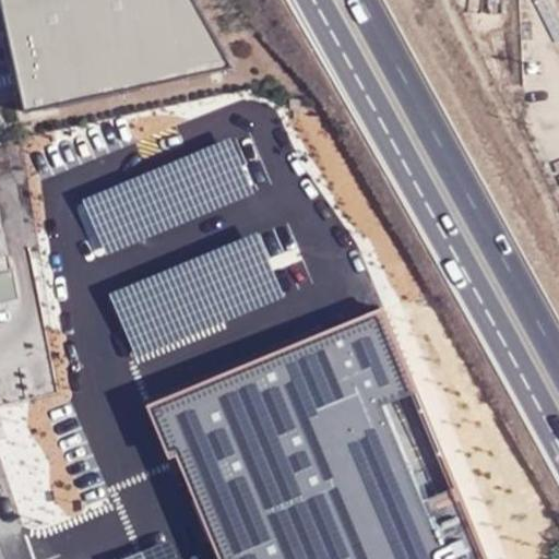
[(0,0),(26,113),(230,67),(191,0),(0,0)]
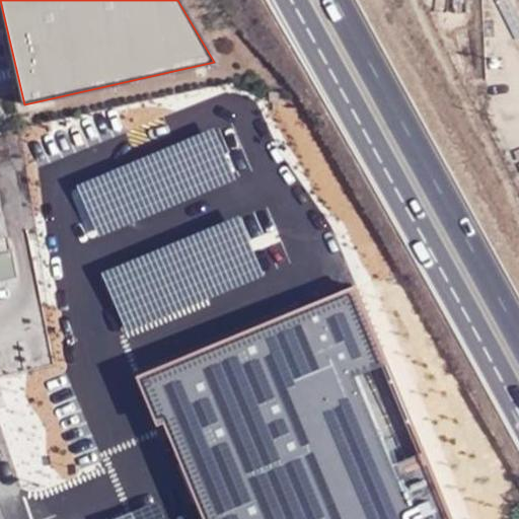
[(215,129),(76,186),(97,237),(235,179),(215,129)]
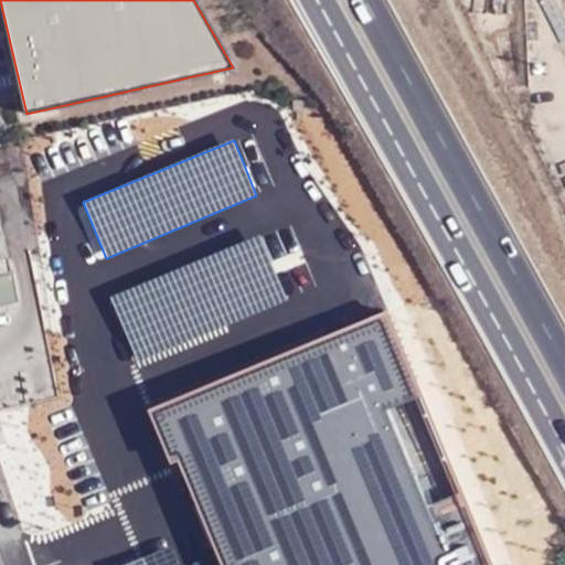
[(0,221),(0,277),(11,275),(0,221)]
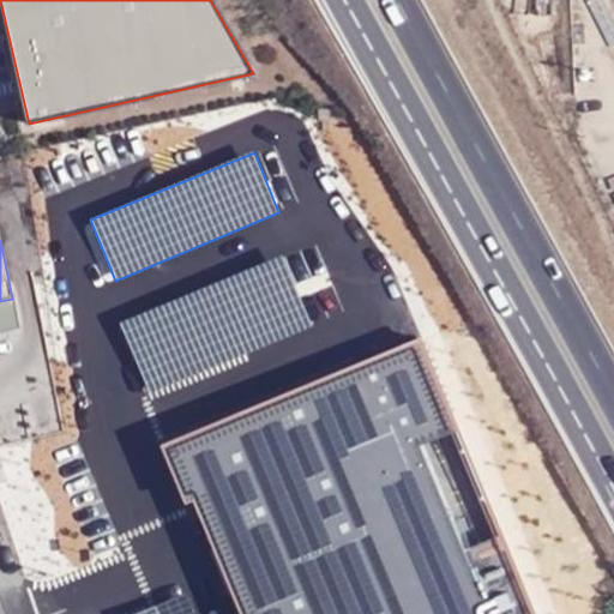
[(283,256),(120,321),(149,393),(313,327),(283,256)]
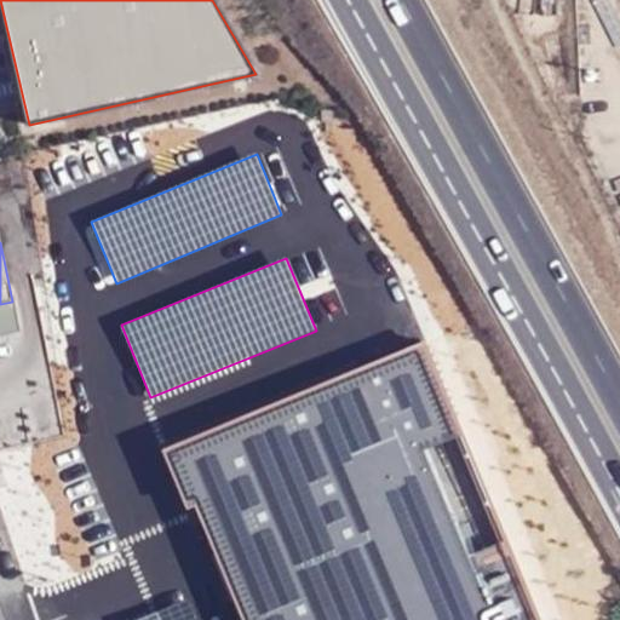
[(12,302),(0,304),(0,336),(18,332),(12,302)]
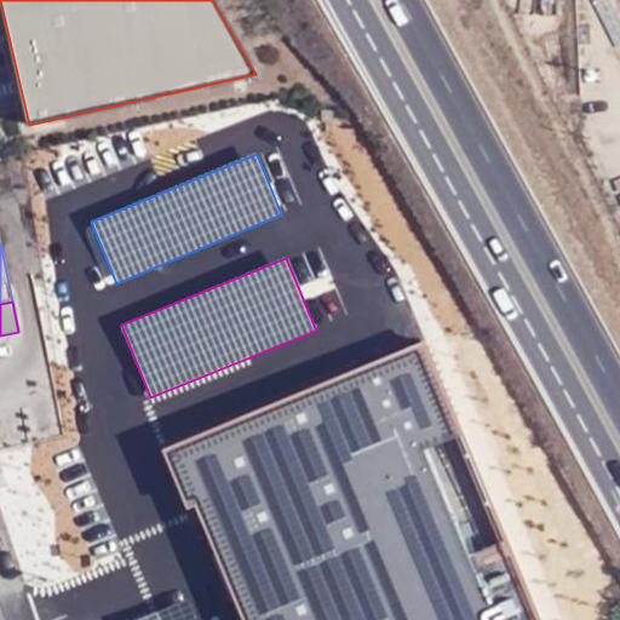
[(188,510),(195,506),(241,619),(537,619),(503,541),(469,556),(425,449),(460,436),(423,343),(162,451),(188,510)]
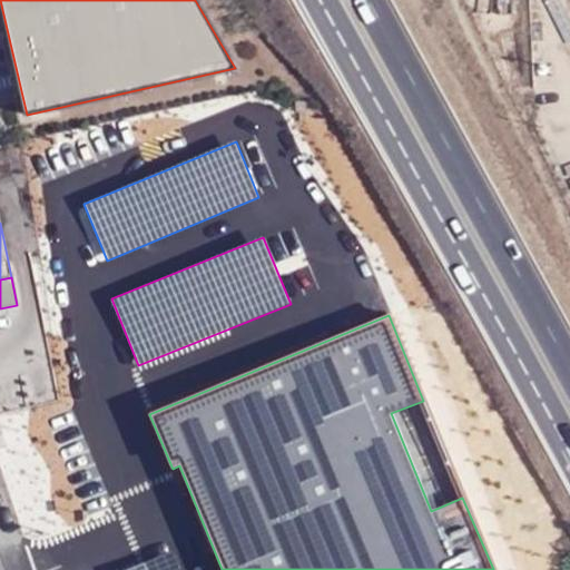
[(182,569),(174,550),(126,569),(182,569)]
